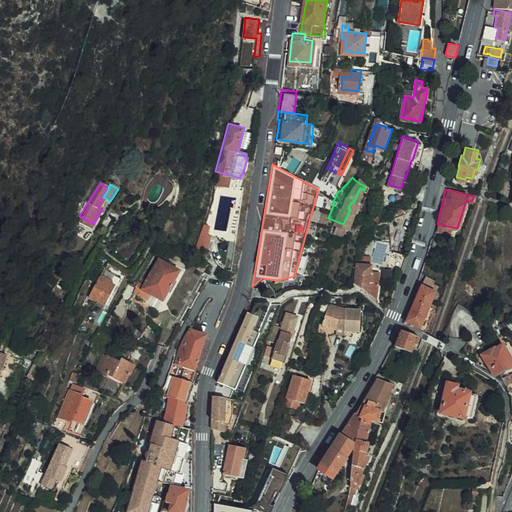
[(335,229),(338,222),(333,220),(330,227),(335,229)]
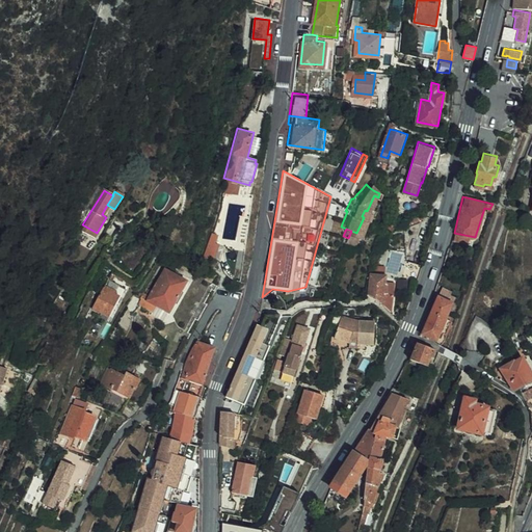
[(216,258),(220,234),(210,232),(206,256),(216,258)]
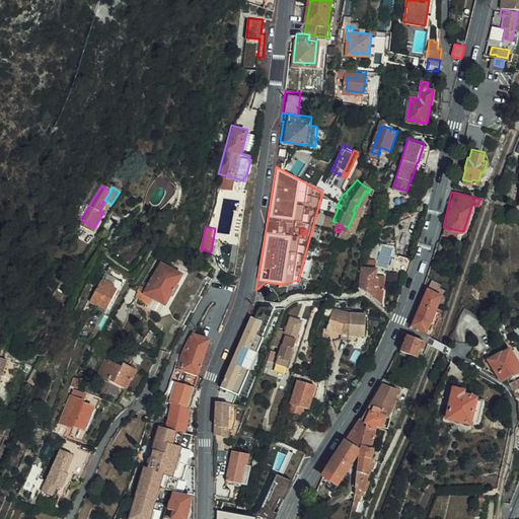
[(463,231),(443,227),(442,232),(458,235),(460,235),(461,234),(462,233),(463,232),(463,231)]
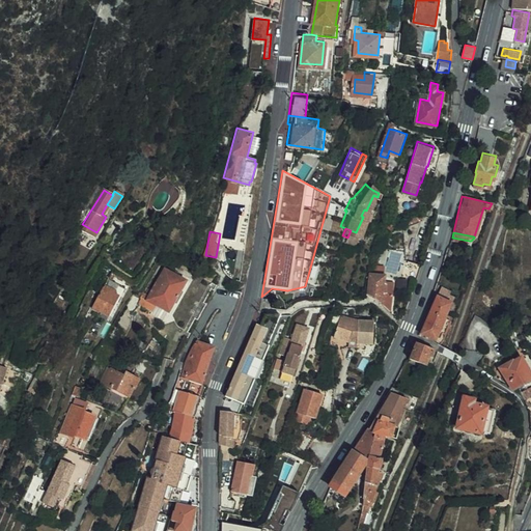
[(408,275),(413,258),(398,257),(396,274),(408,275)]
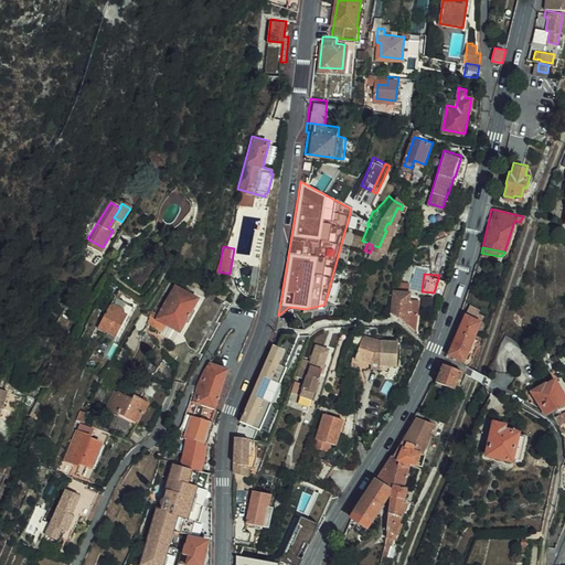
[(409,290),(411,283),(400,280),(398,288),(409,290)]
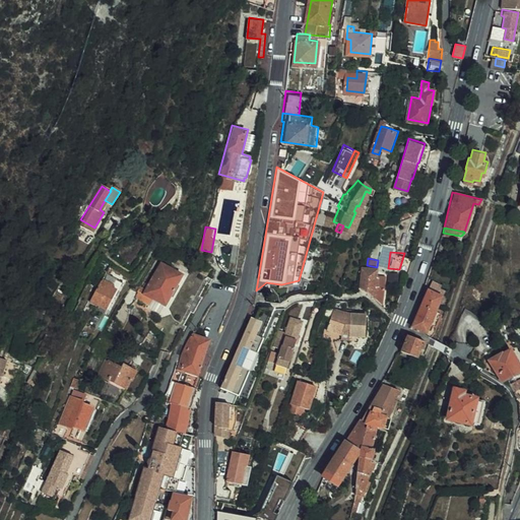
[(146,281),(138,299),(149,305),(152,299),(167,307),(185,276),(163,264),(150,283),(146,281)]
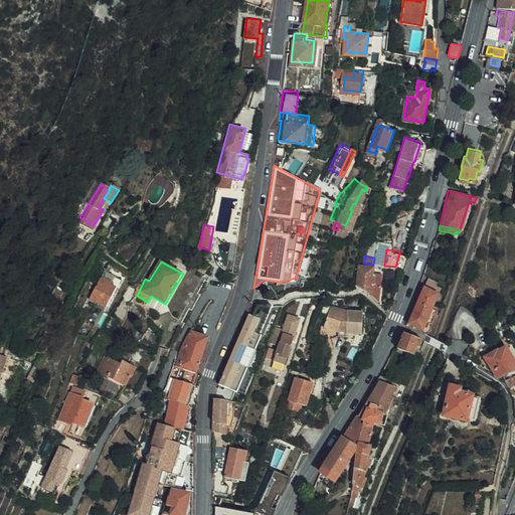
[(356,283),(359,284),(380,302),(383,276),(372,275),(373,266),(360,264),(356,283)]
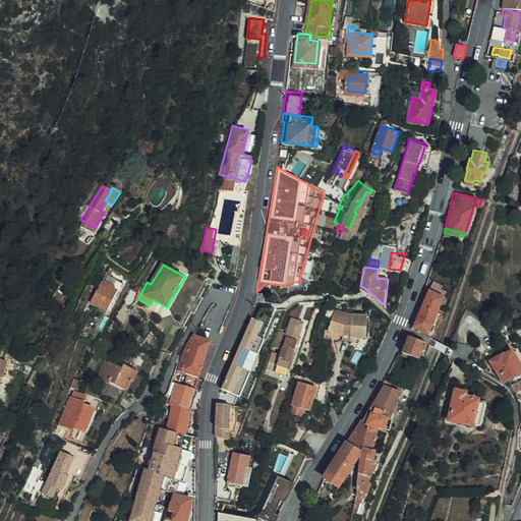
[(389,273),(389,284),(400,283),(400,273),(389,273)]
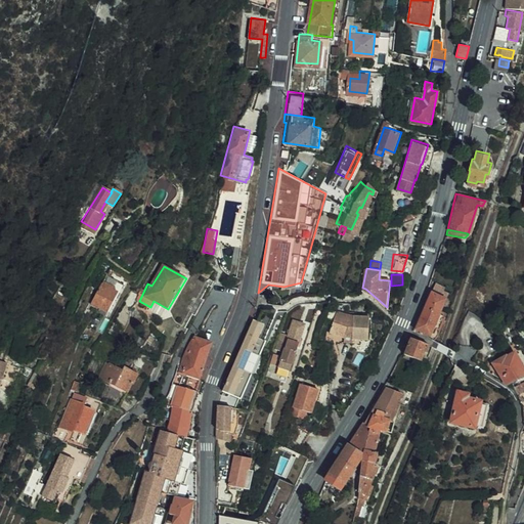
[(123,286),(107,277),(92,306),(107,313),(123,286)]
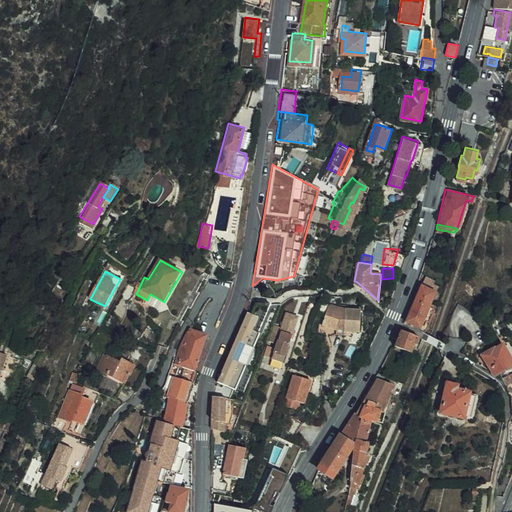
[(423,283),(436,289),(439,281),(426,276),(423,283)]
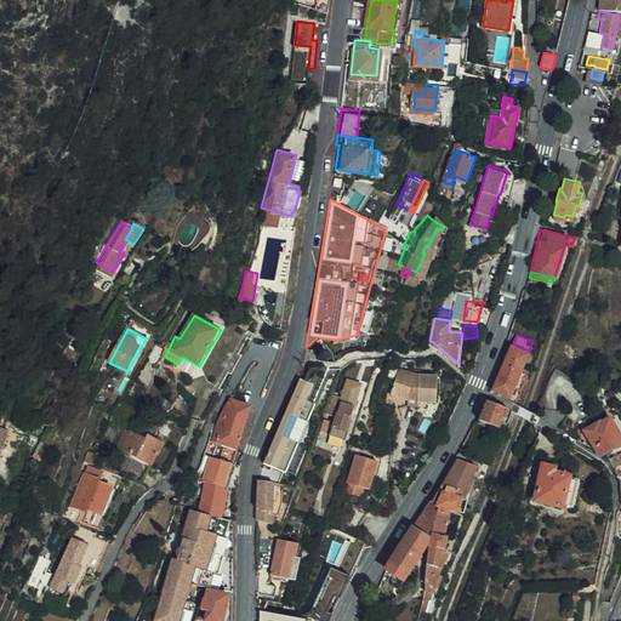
[(493,387),(506,393),(508,396),(529,351),(512,342),(503,362),(493,387)]
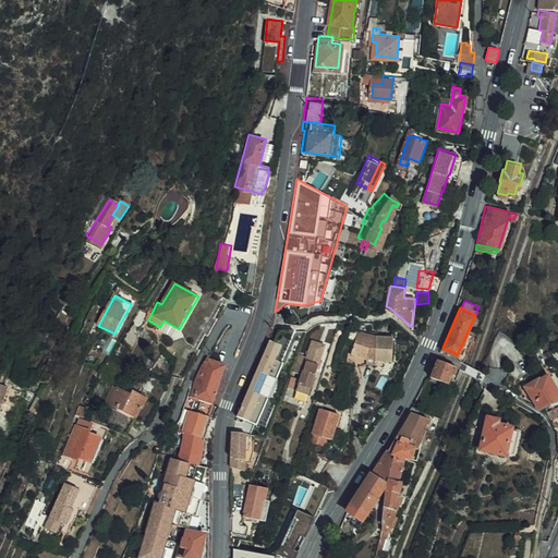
[(149,315),(141,311),(132,324),(142,328),(149,315)]
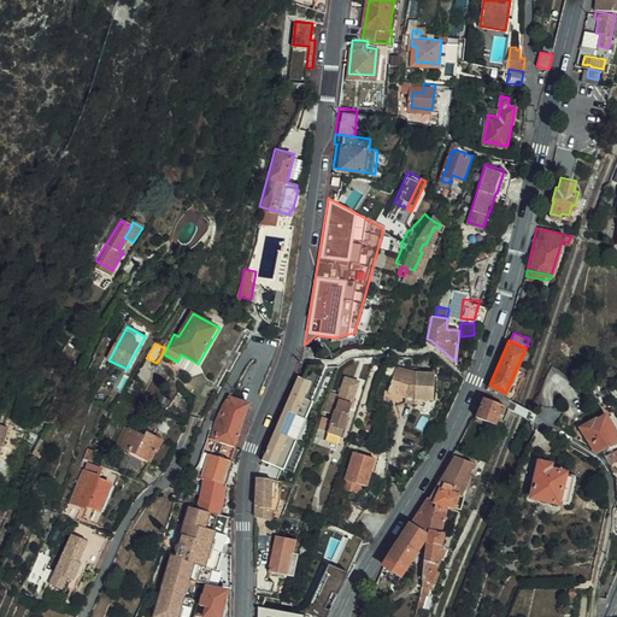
[(325,363),(307,363),(258,459),(260,462),(262,457),(280,465),(311,399),(307,398),(325,363)]
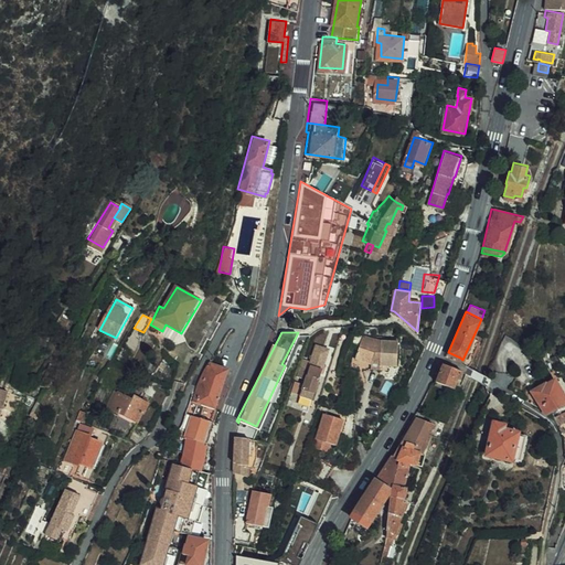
[(356,360),(371,363),(375,340),(364,337),(356,360)]
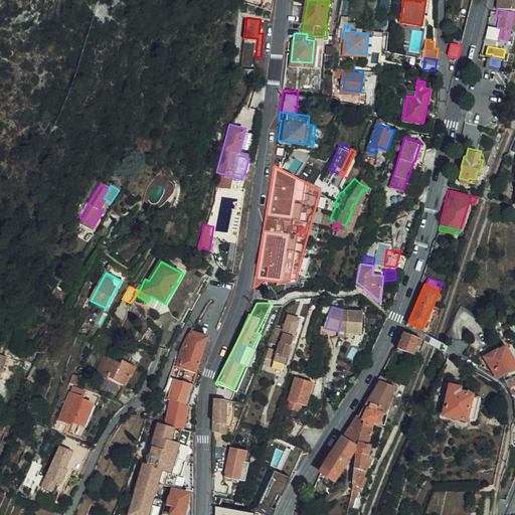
[(342,310),(338,331),(340,332),(341,331),(345,332),(344,333),(361,336),(365,315),(356,313),(349,312),(349,313),(342,310)]
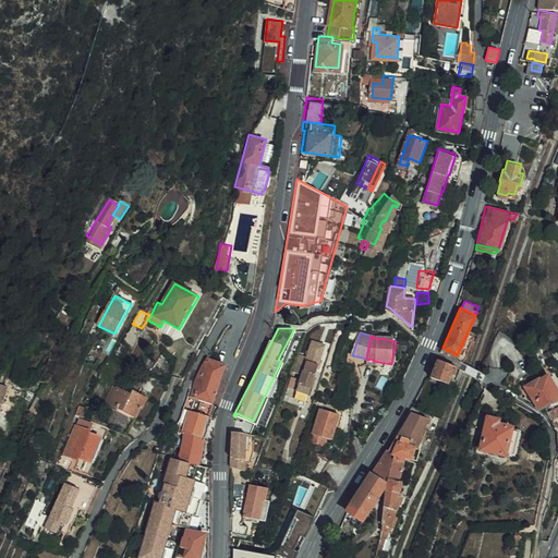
[(315,364),(319,366),(326,344),(313,340),(307,358),(316,360),(315,364)]
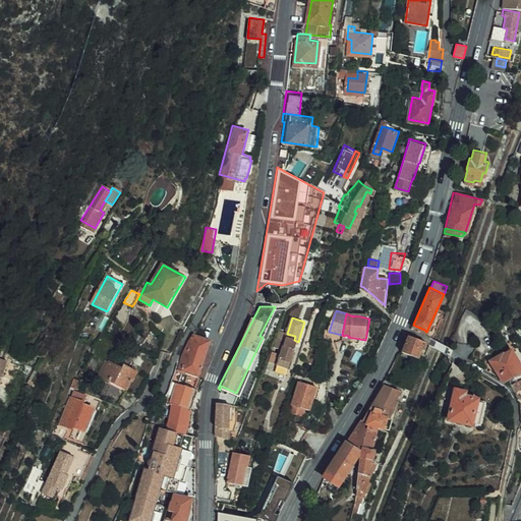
[(194,332),(182,352),(178,370),(198,375),(212,338),(194,332)]
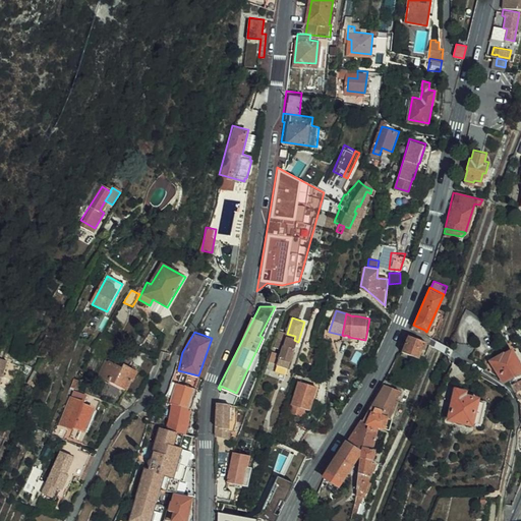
[(274,348),(282,350),(279,360),(291,363),(298,342),(294,340),(295,336),(279,332),(274,348)]
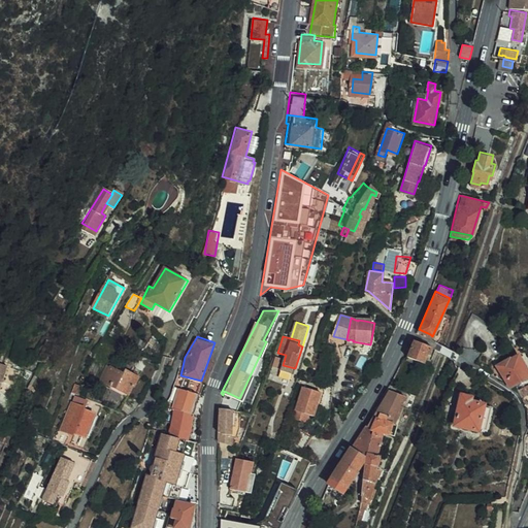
[(428,359),(433,361),(437,349),(413,339),(408,349),(411,351),(408,357),(425,364),(428,359)]
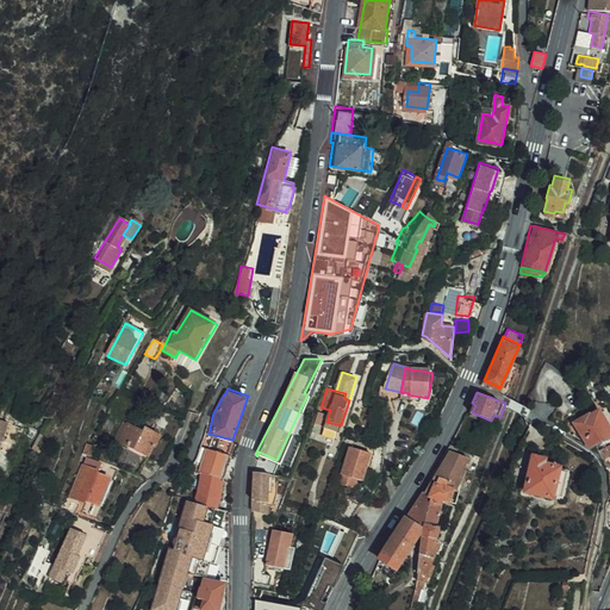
[(591,410),(577,418),(589,440),(591,443),(596,441),(609,433),(609,419),(602,406),(593,411),(591,410)]
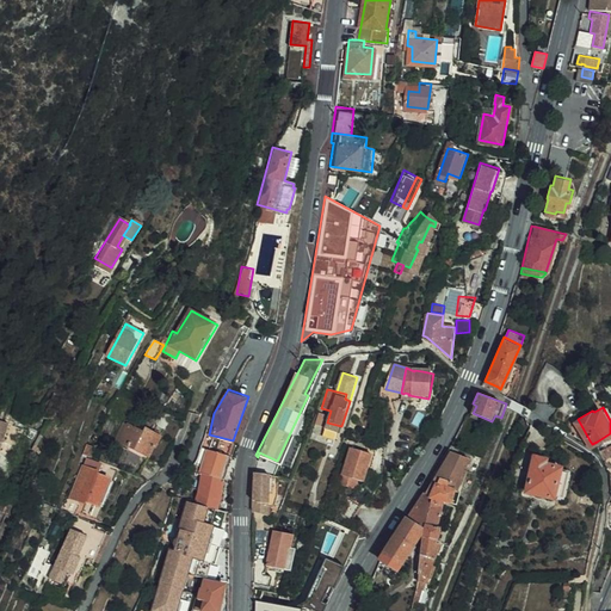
[(491,427),(497,430),(501,418),(495,415),(491,427)]
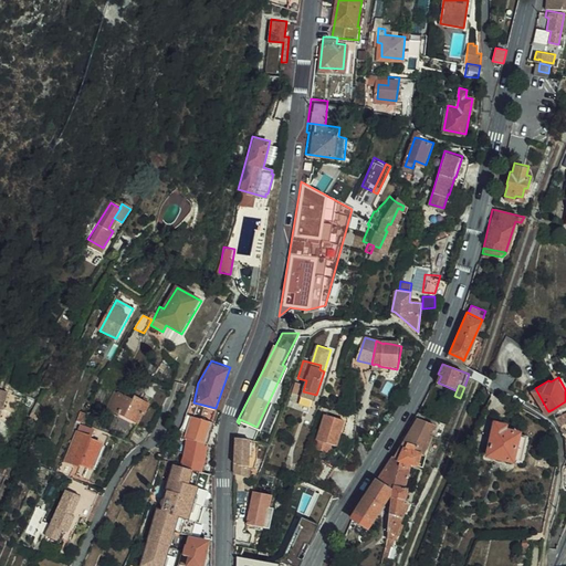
[(137,398),(124,391),(115,406),(140,420),(145,411),(148,412),(154,402),(139,395),(137,398)]
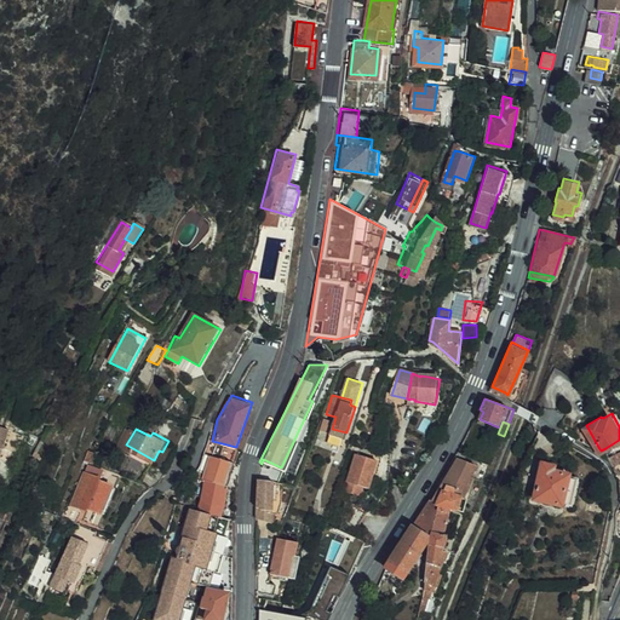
[(346,432),(332,429),(329,435),(344,440),(346,432)]
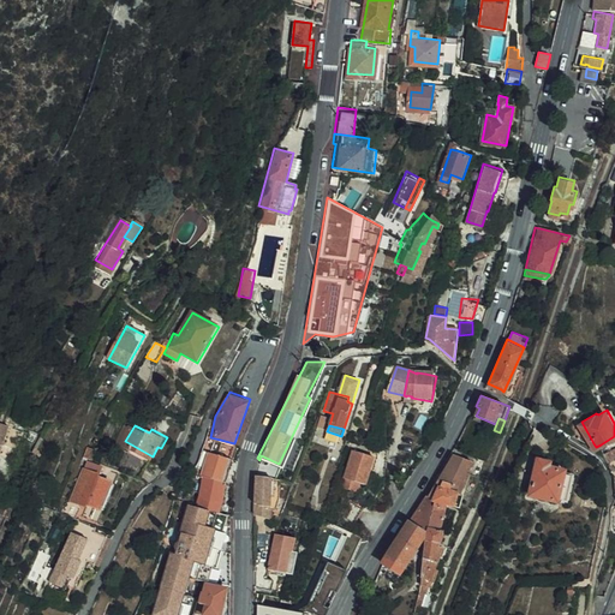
[(614,443),(604,451),(609,460),(614,455),(614,443)]
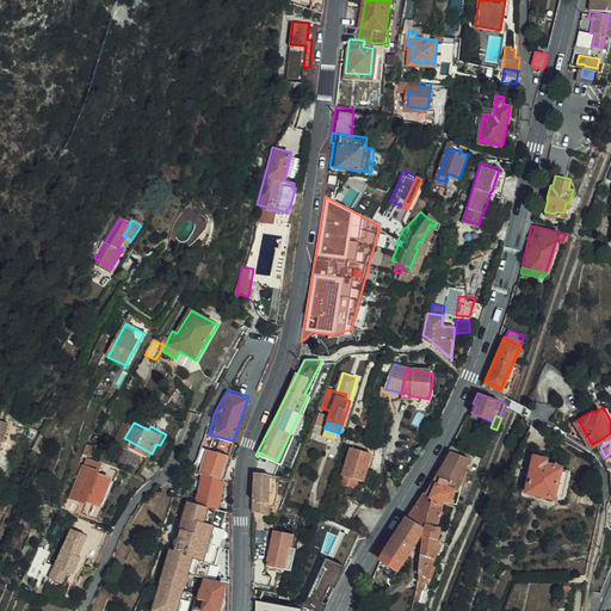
[(196,469),(204,471),(213,473),(218,450),(198,444),(193,463),(184,461),(180,466),(192,469),(196,469)]
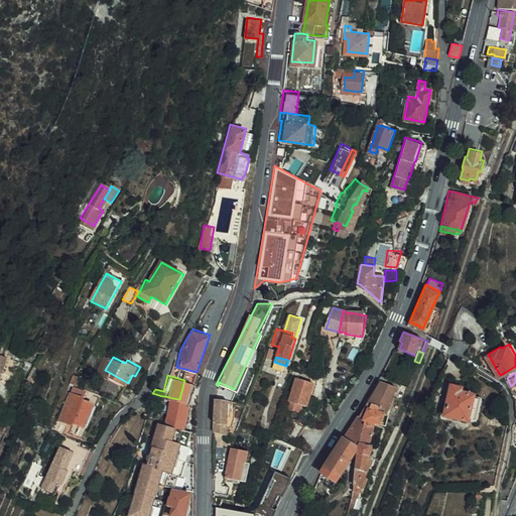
[(302,403),(307,405),(315,383),(297,377),(286,407),(299,411),(302,403)]
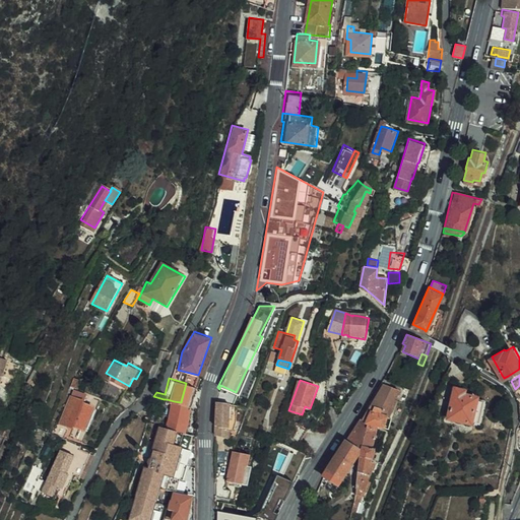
[(363,451),(362,465),(359,489),(358,497),(350,519),(356,519),(365,497),(370,491),(378,460),(374,458),(377,449),(375,448),(381,425),(387,427),(390,415),(393,416),(403,390),(387,383),(382,396),(377,394),(367,412),(368,413),(348,442),(363,451)]
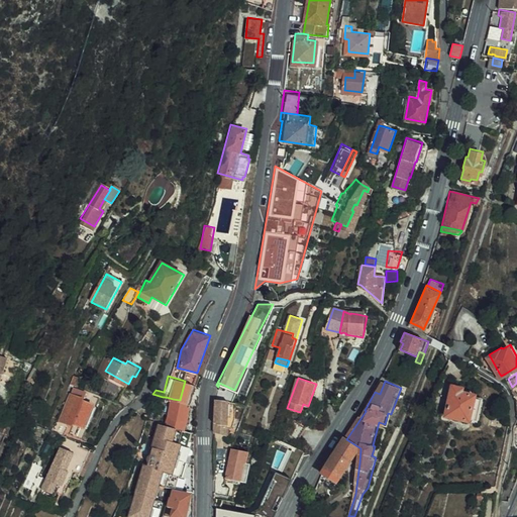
[(443,413),(474,421),(480,397),(473,395),(473,393),(459,390),(460,386),(451,384),(443,413)]
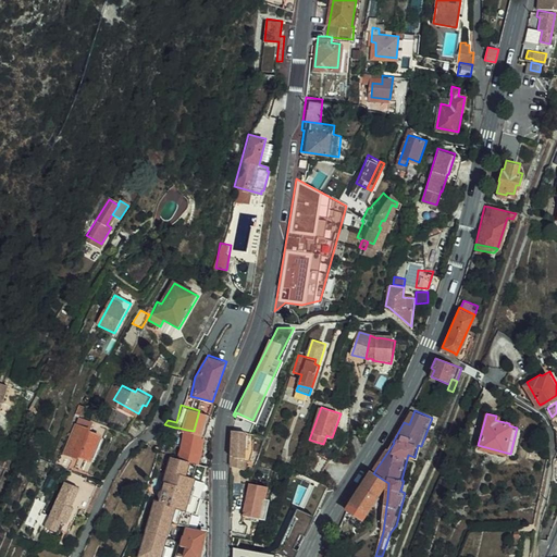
[(97,431),(91,429),(94,422),(79,416),(64,452),(78,457),(79,455),(89,459),(90,457),(94,459),(102,438),(99,437),(100,435),(96,433),(97,431)]
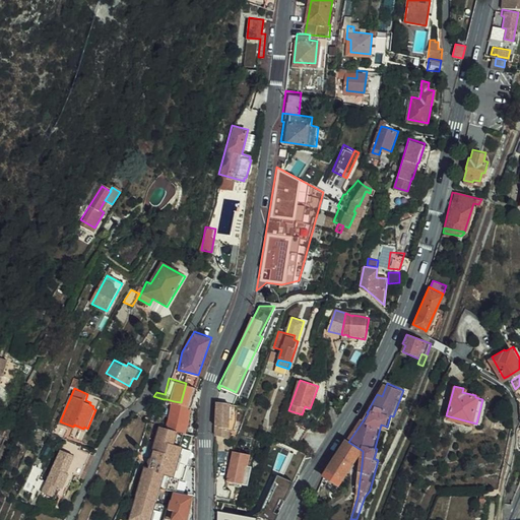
[(115,401),(123,407),(131,401),(136,392),(124,390),(115,401)]
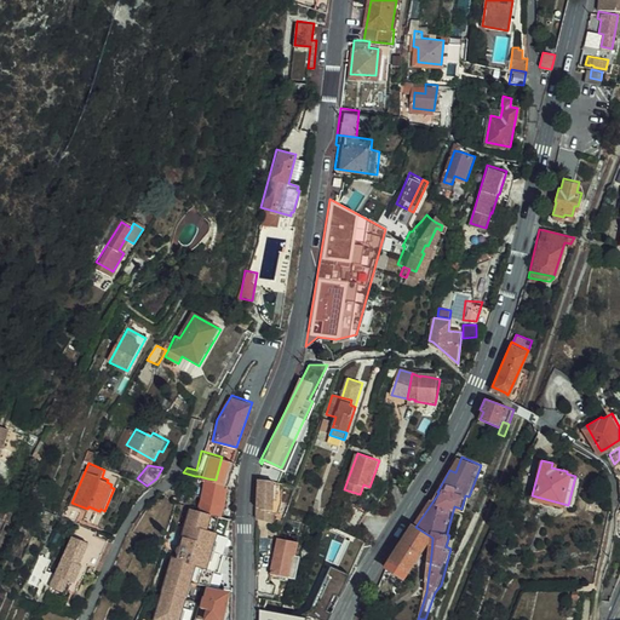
[(219,481),(216,480),(207,478),(199,476),(195,476),(189,504),(213,510),(216,501),(229,505),(229,495),(217,493),(219,481)]
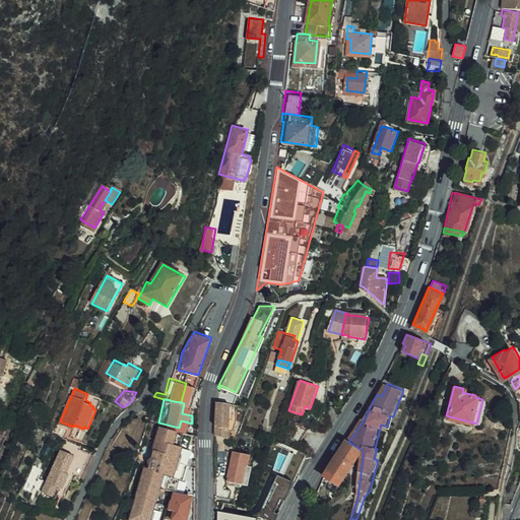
[(217,406),(222,407),(233,409),(234,404),(217,401),(217,406)]
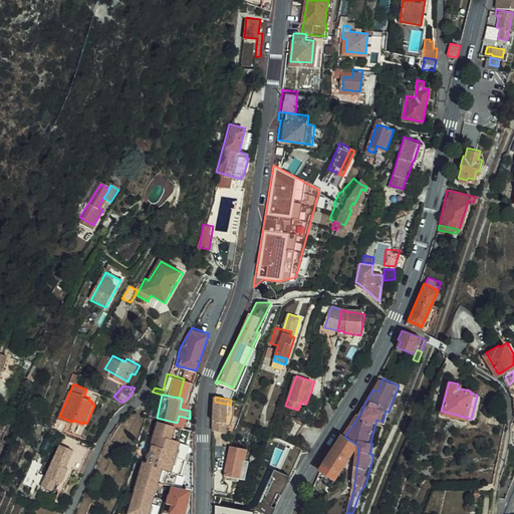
[(230,405),(220,403),(215,402),(214,425),(218,426),(218,428),(224,428),(227,428),(228,409),(233,410),(233,406),(230,405)]
